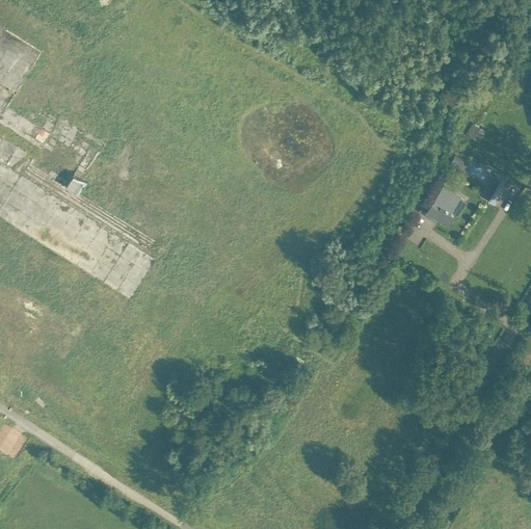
[(477,142),(484,132),(476,127),(469,137),(477,142)]
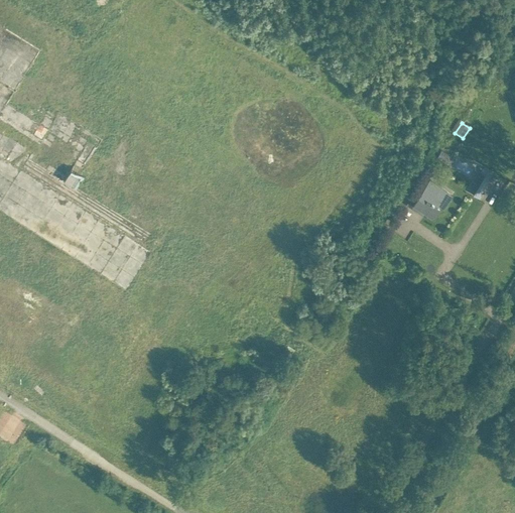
[(442,153),(438,160),(447,165),(452,158),(451,158),(442,154),(442,153)]
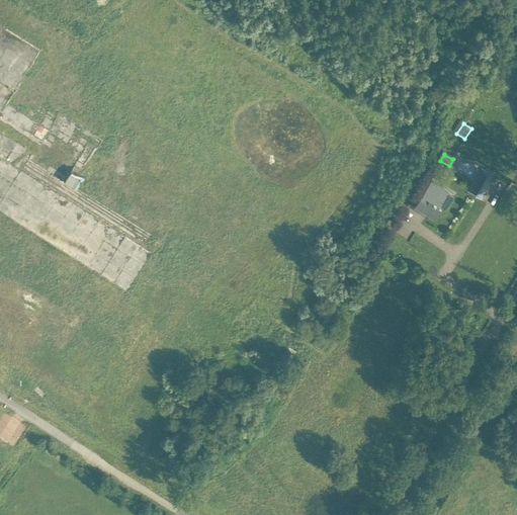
[(488,176),(475,195),(481,200),(496,173),(488,167),(483,173),(488,176)]
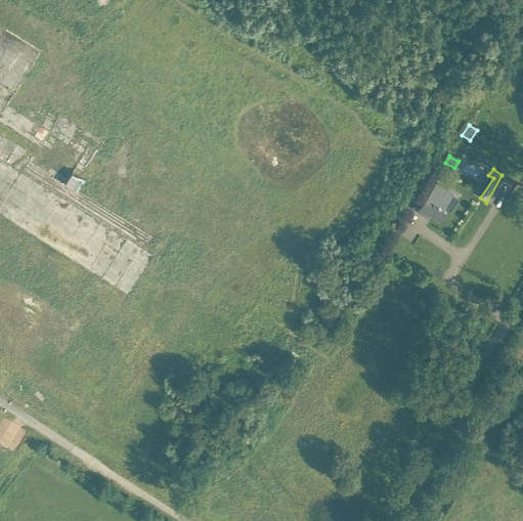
[(487,175),(486,175),(480,186),(484,189),(491,178),(487,175)]
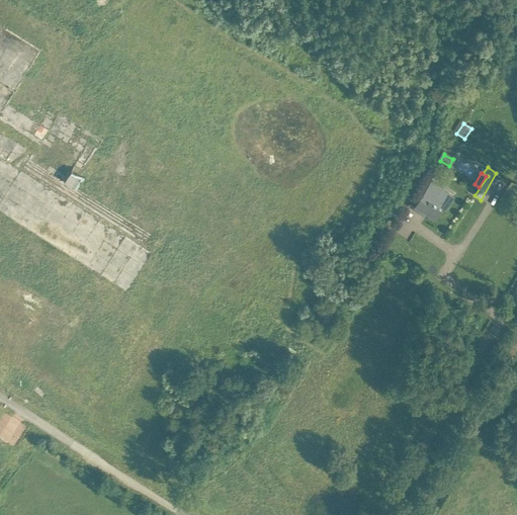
[(432,184),(431,186),(414,210),(421,216),(423,212),(435,221),(442,209),(439,207),(448,194),(432,184)]
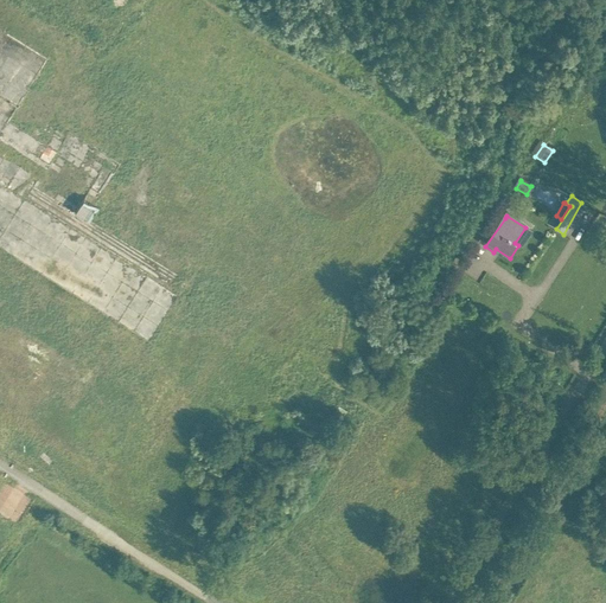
[(441,300),(434,295),(433,294),(429,299),(432,300),(438,305),(441,300)]
